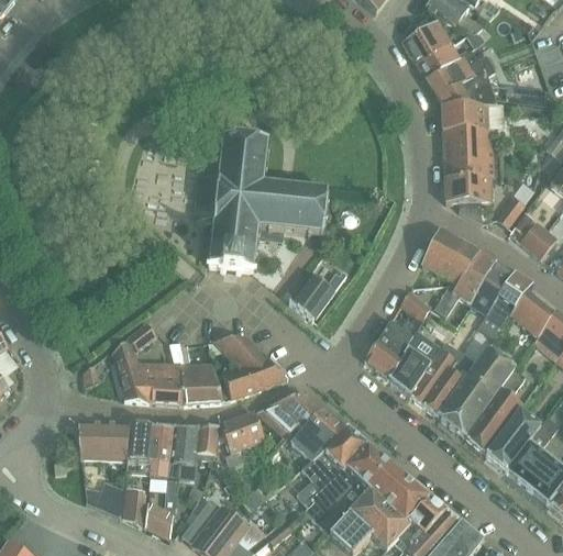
[(0,0),(0,15),(14,0),(0,0)]
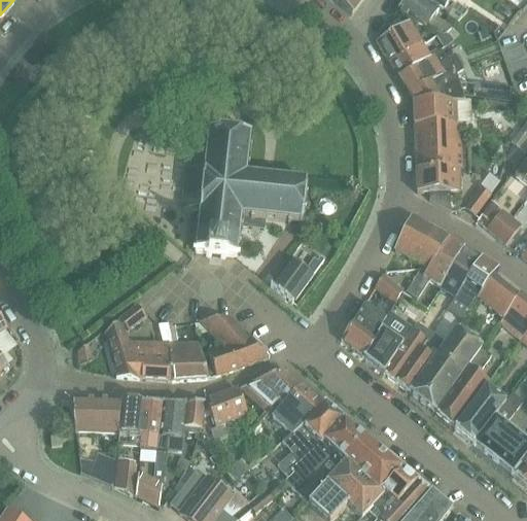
[(337,0),(347,8),(351,11),(359,0),(337,0)]
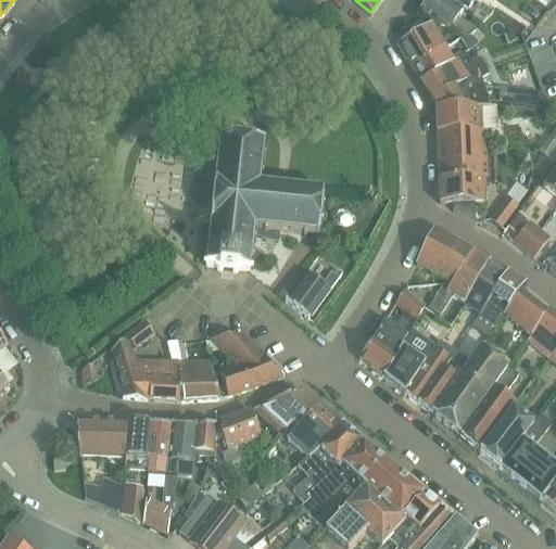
[(441,23),(464,32),(468,33),(469,32),(474,28),(482,18),(475,13),(467,24),(456,16),(462,8),(451,0),(424,0),(419,8),(441,23)]
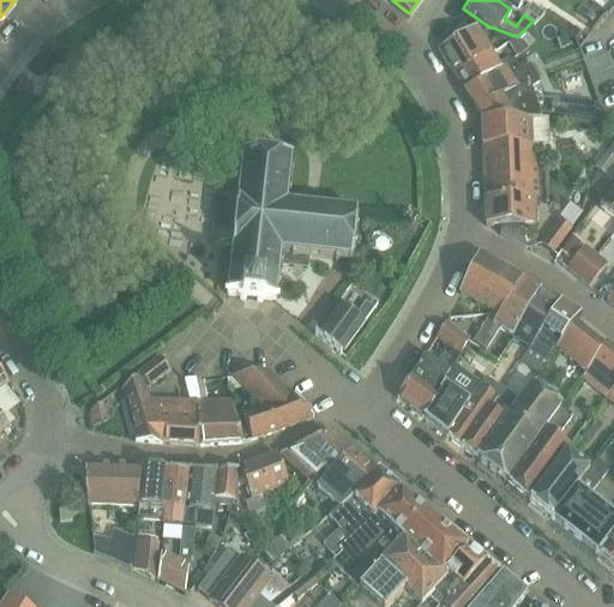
[(525,14),(524,14),(533,20),(545,8),(533,0),(530,0),(522,13),(525,14)]
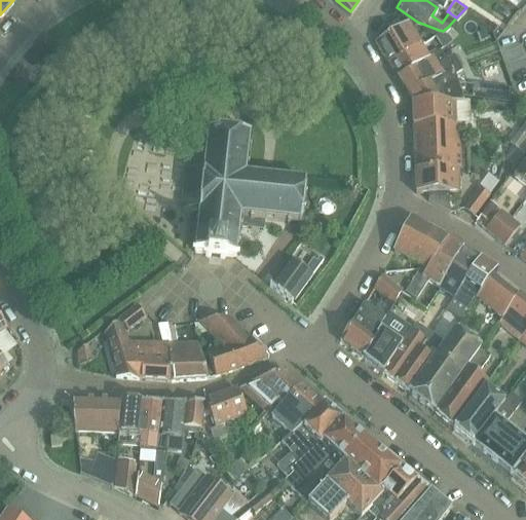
[(376,39),(390,62),(420,42),(407,20),(391,31),(386,22),(376,39)]
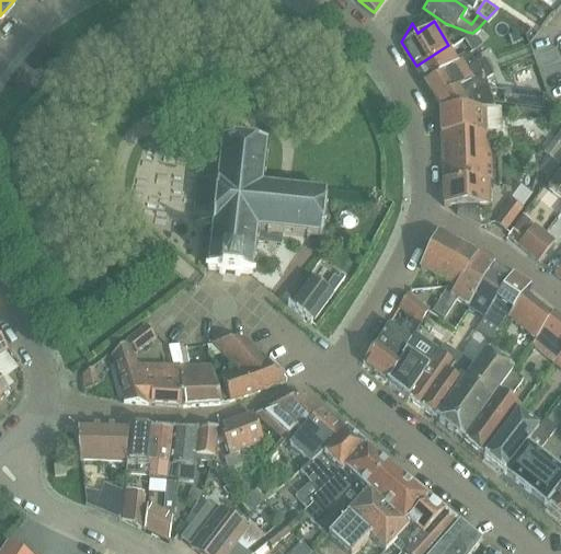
[(482,41),(473,32),(472,33),(468,32),(464,34),(472,46),(482,41)]
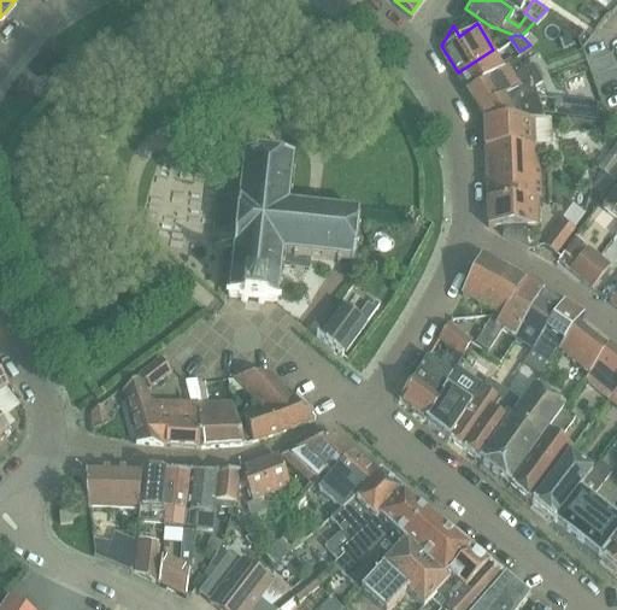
[(458,72),(468,88),(476,101),(534,83),(542,78),(539,71),(541,70),(534,59),(523,66),(516,54),(512,57),(510,53),(499,59),(493,50),(458,72)]
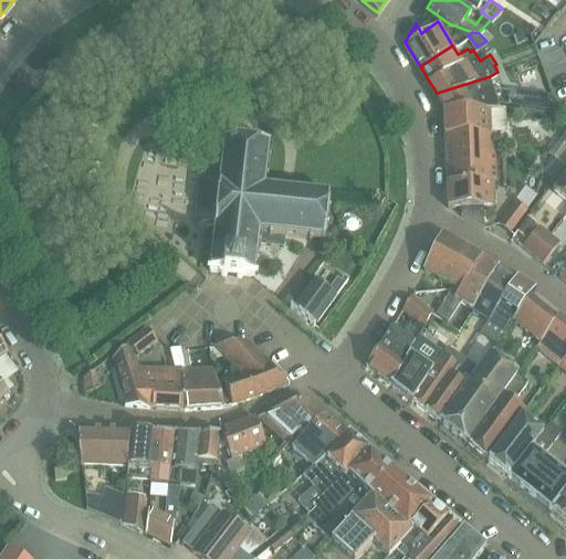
[(490,76),(437,93),(444,106),(490,104),(499,104),(490,76)]
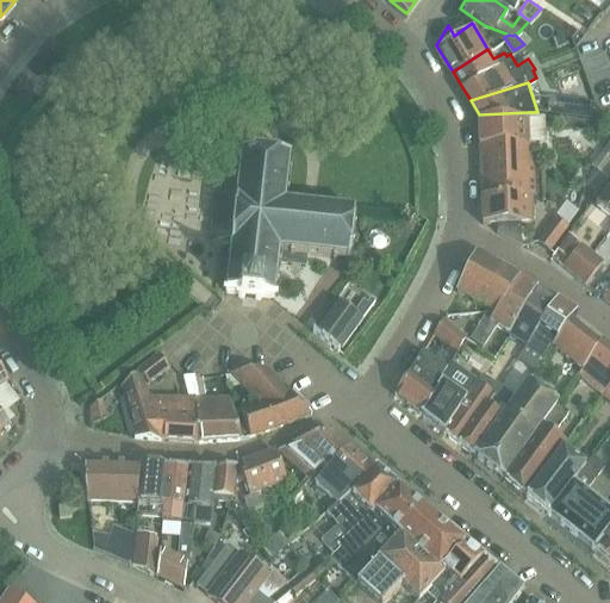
[(479,114),(479,141),(529,138),(528,112),(479,114)]
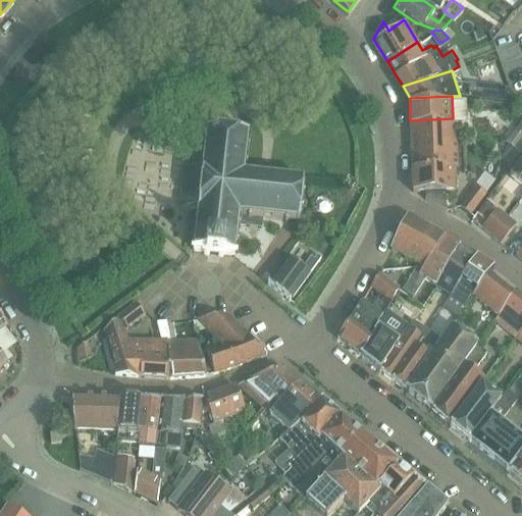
[(410,120),(412,164),(413,189),(426,188),(426,195),(426,196),(446,207),(447,206),(446,187),(456,187),(455,164),(458,163),(456,118),(453,118),(410,120)]
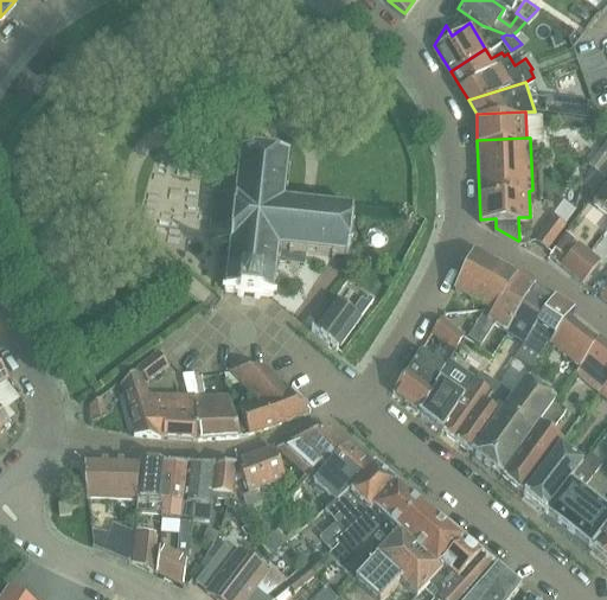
[(209,238),(229,241),(228,250),(225,250),(225,254),(228,254),(225,270),(223,269),(223,274),(225,274),(223,286),(237,288),(236,291),(237,292),(242,292),(243,292),(243,291),(253,292),(253,293),(254,293),(257,293),(259,293),(260,291),(273,292),(274,279),(276,280),(276,276),(275,275),(276,260),(279,260),(279,257),(304,260),(306,248),(331,251),(331,253),(334,254),(334,251),(346,253),(349,240),(351,240),(351,237),(349,236),(351,222),(353,222),(353,218),(351,218),(352,205),(339,204),(339,202),(336,202),(336,203),(296,199),(296,197),(293,197),(293,198),(283,197),(285,187),(287,187),(287,184),(285,183),(287,167),(288,167),(289,165),(287,165),(288,151),(240,146),(238,159),(236,159),(236,163),(238,163),(236,178),(234,178),(234,180),(236,182),(235,192),(215,190),(209,238)]
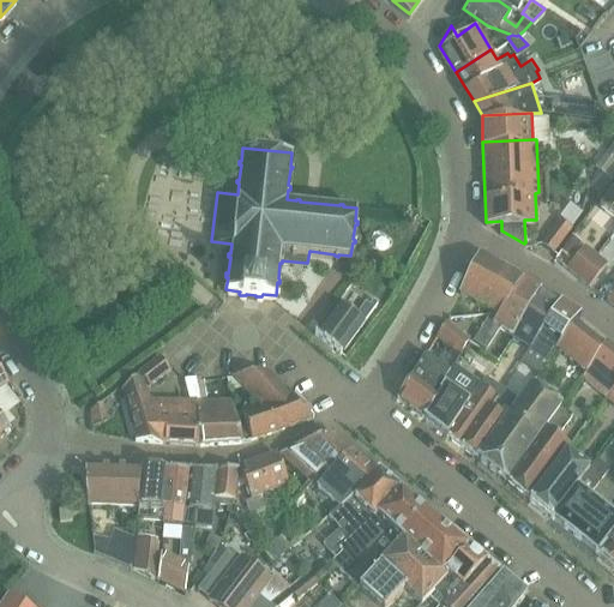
[(613,184),(600,203),(613,214),(613,184)]
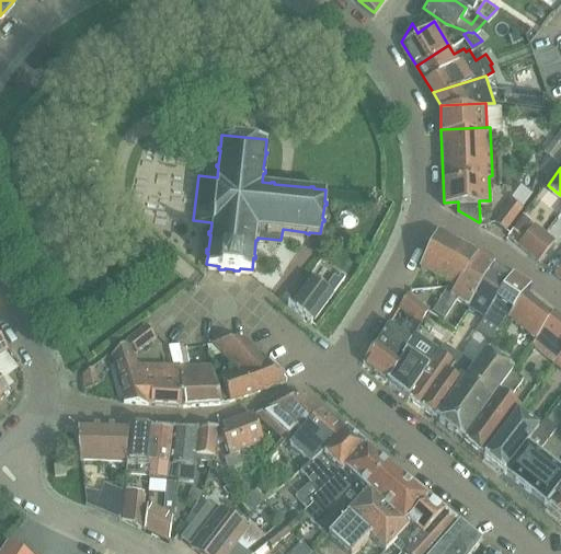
[(513,196),(506,204),(495,219),(507,227),(524,205),(513,196)]
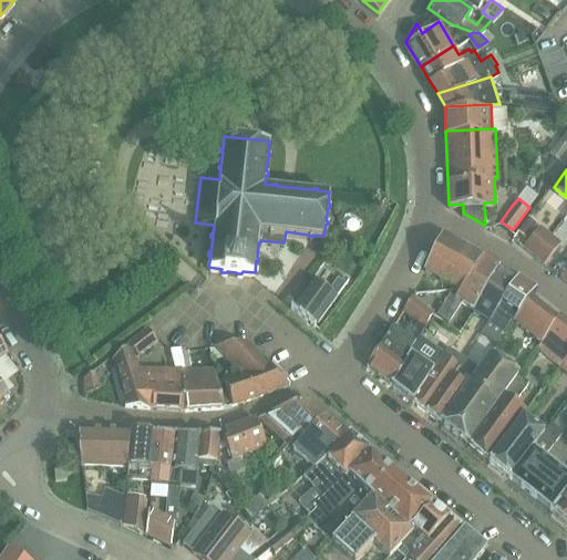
[(529,211),(518,226),(526,232),(537,218),(529,211)]
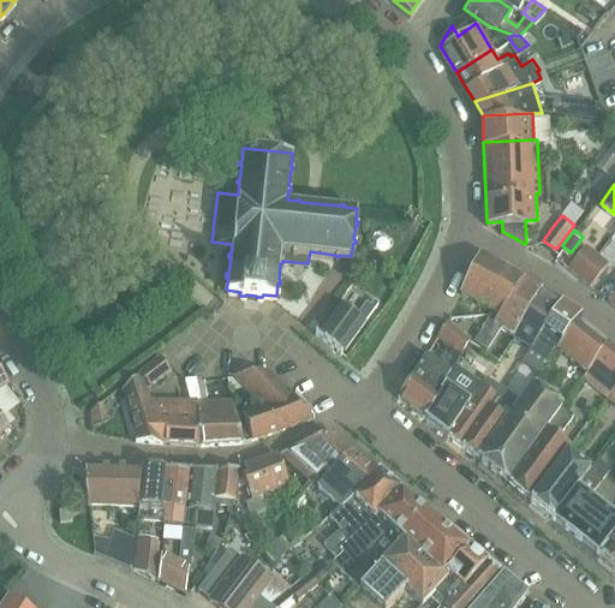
[(585,242),(567,264),(578,273),(596,251),(585,242)]
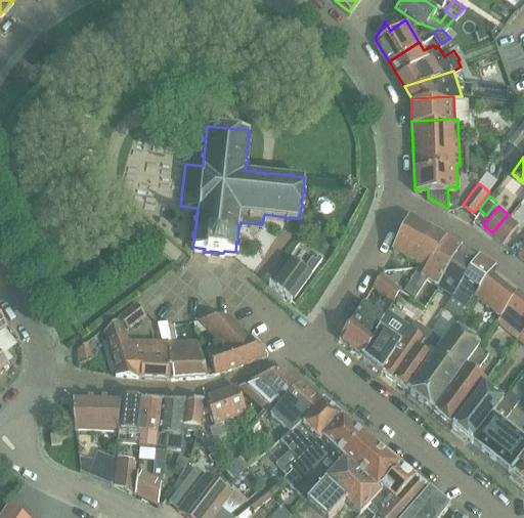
[(508,214),(492,232),(501,241),(518,221),(508,214)]
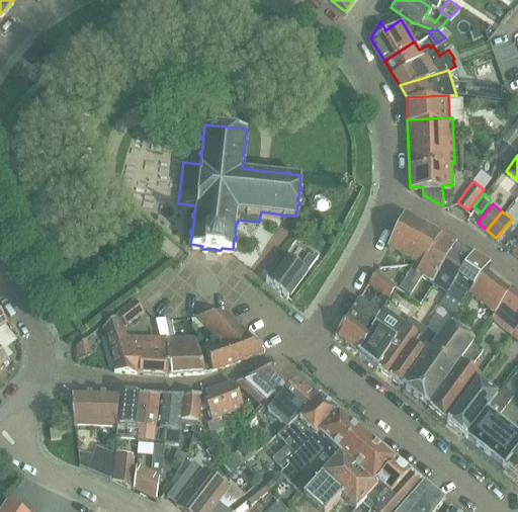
[(404,212),(387,245),(415,258),(415,259),(420,261),(439,229),(409,212),(405,212),(404,212)]
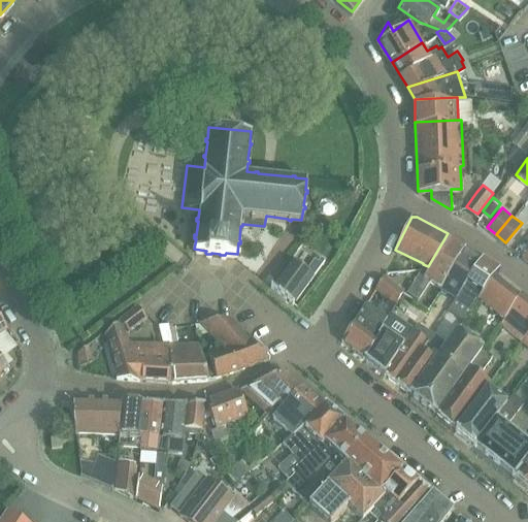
[(430,278),(440,284),(465,242),(448,233),(428,266),(423,264),(406,290),(418,297),(430,278)]
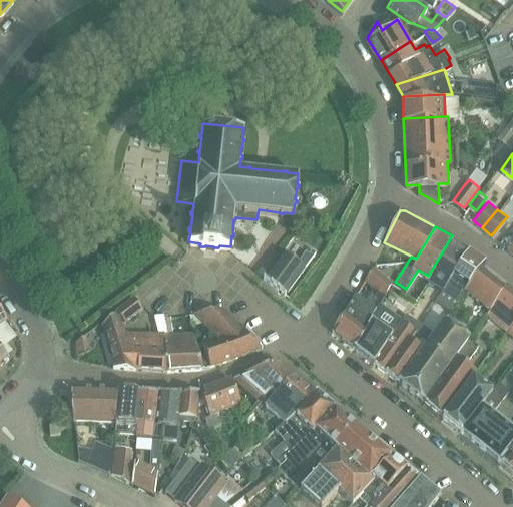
[(452,235),(428,276),(443,286),(469,246),(452,235)]
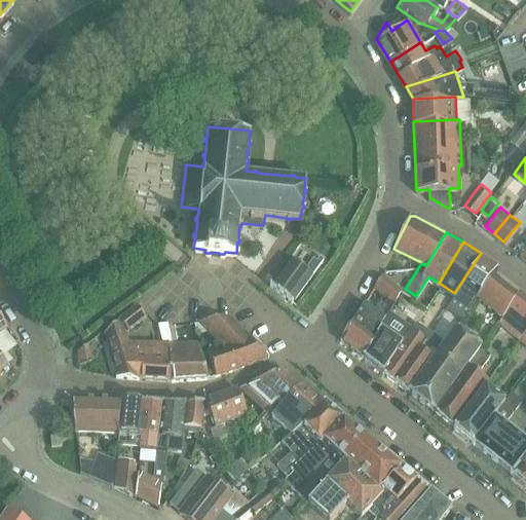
[(454,293),(452,296),(467,306),(477,294),(492,270),(497,264),(481,253),(454,293)]
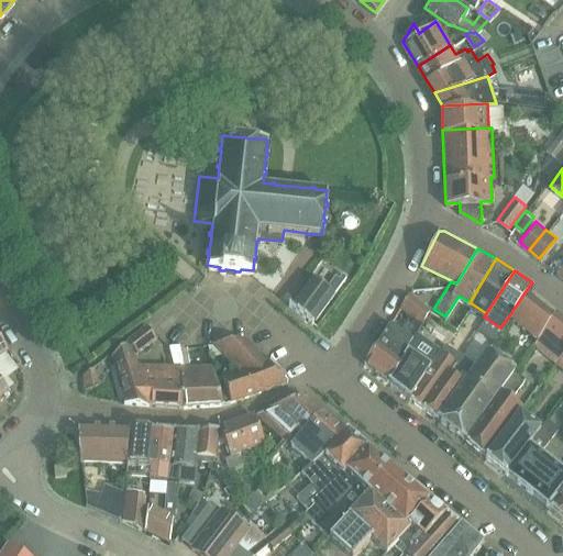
[(289,300),(288,301),(311,321),(345,274),(341,271),(338,276),(334,273),(326,285),(309,274),(289,300)]
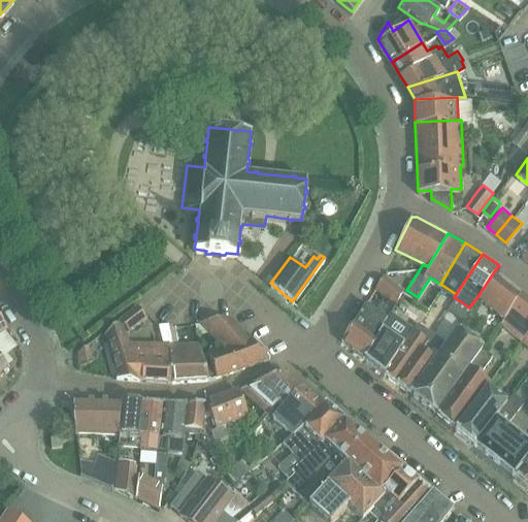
[(479,295),(489,302),(504,315),(520,292),(494,271),(479,295)]
